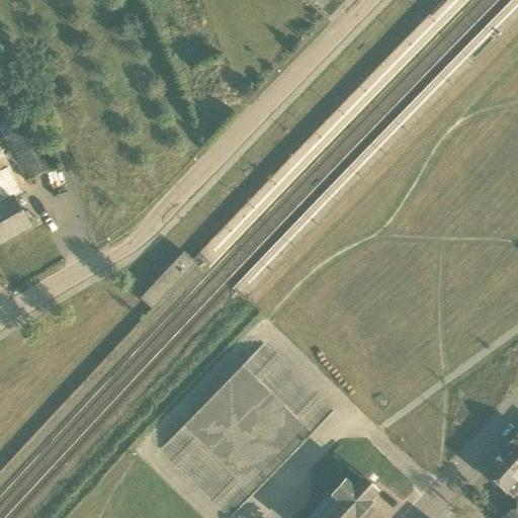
[(0,58),(0,130),(25,181),(55,167),(0,58)]
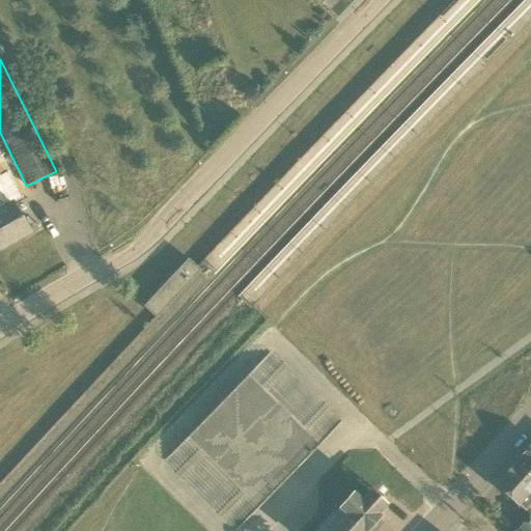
[(0,207),(1,210),(0,210),(0,248),(29,232),(12,204),(24,198),(12,178),(0,185),(0,207)]
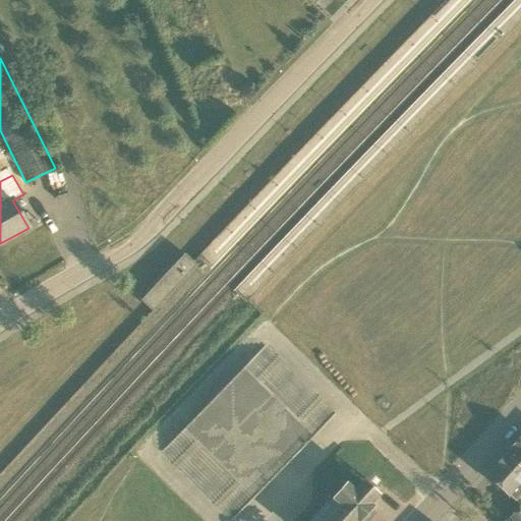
[(268,348),(266,347),(265,346),(259,351),(161,452),(162,453),(164,455),(193,483),(195,484),(200,490),(203,491),(232,520),(335,414),(334,412),(305,386),(304,384),(298,379),(297,377),(268,348)]
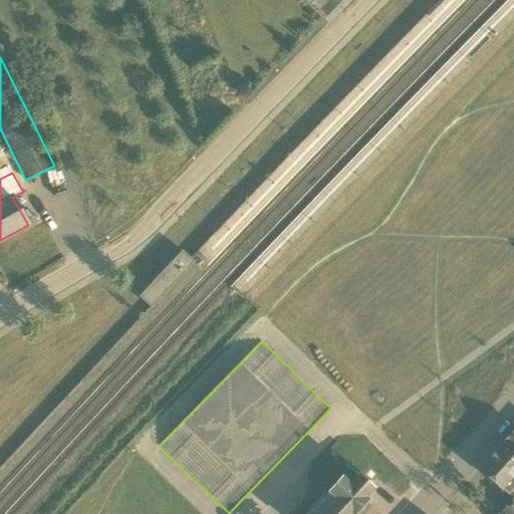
[(513,431),(503,444),(498,450),(513,463),(513,431)]
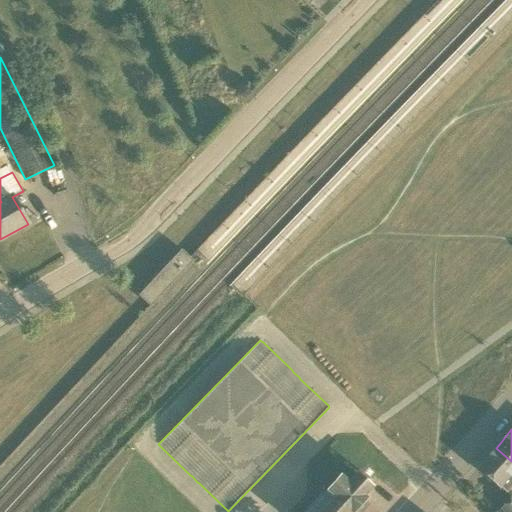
[(511,461),(496,448),(478,468),(499,488),(500,487),(506,493),(511,485),(511,461)]
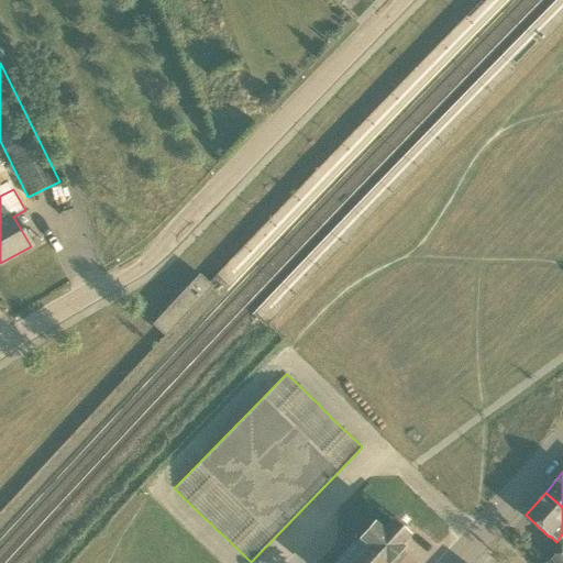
[(399,545),(408,536),(392,521),(383,530),(374,523),(373,526),(367,521),(354,536),(360,540),(367,548),(353,562),(383,562),(384,562),(387,562),(401,548),(399,545)]
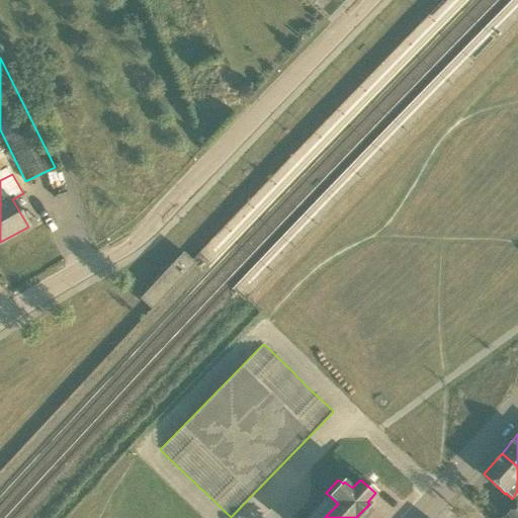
[(517,517),(517,502),(507,515),(510,517),(517,517)]
